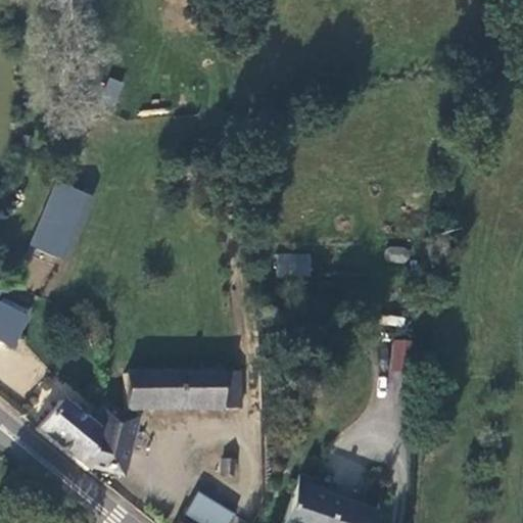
[(100,101),(114,106),(123,82),(108,77),(100,101)]
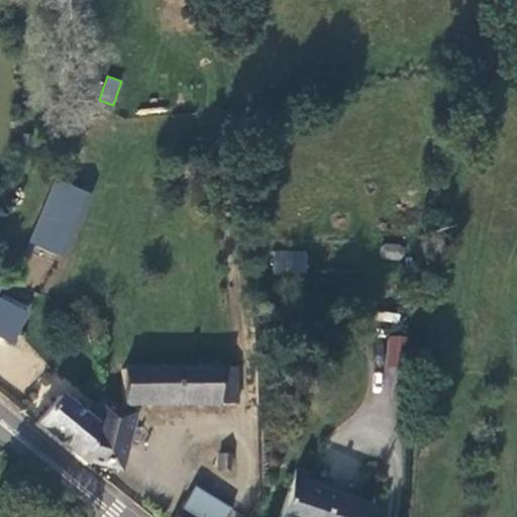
[(93,193),(56,177),(28,240),(66,256),(93,193)]
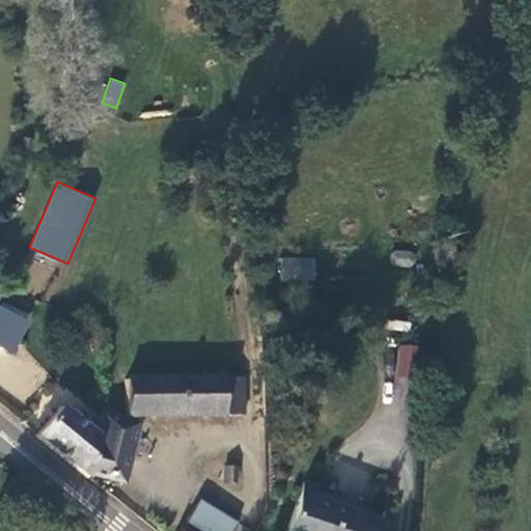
[(391,266),(414,266),(414,251),(391,251),(391,266)]
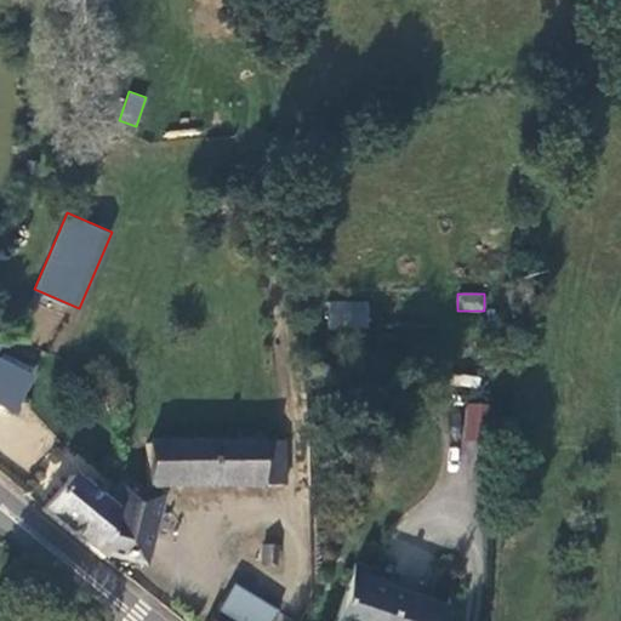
[(369,302),(329,302),(329,329),(369,328),(369,302)]
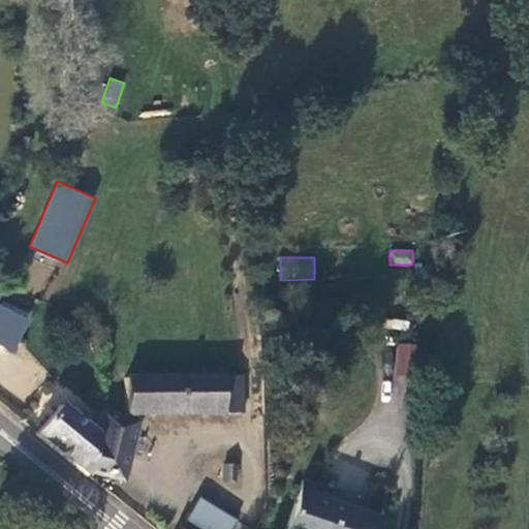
[(30,318),(0,304),(0,346),(12,353),(30,318)]
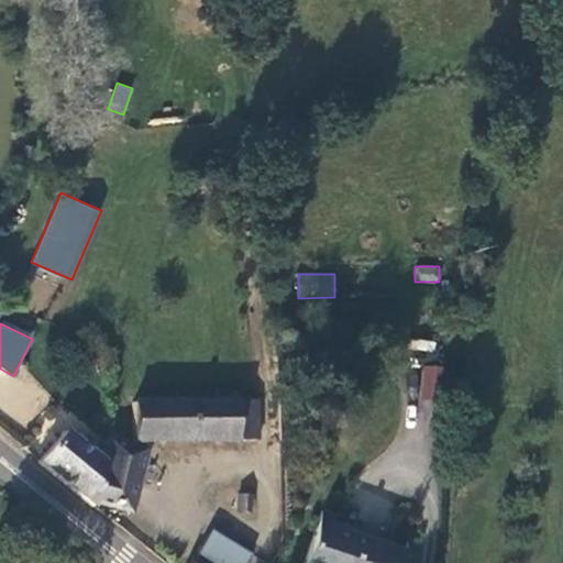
[(444,431),(450,367),(422,365),(416,428),(444,431)]
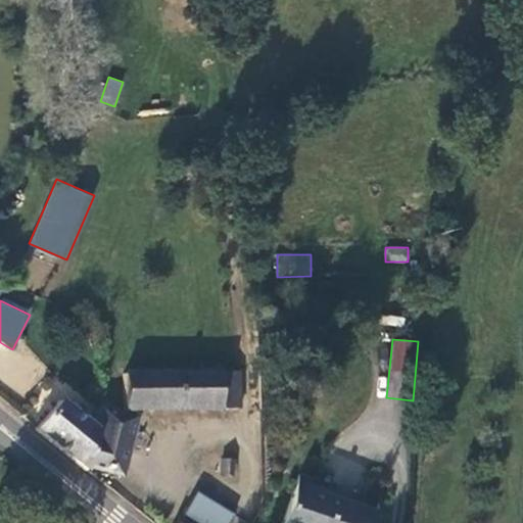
[(123,408),(144,410),(221,409),(220,367),(123,366),(123,382),(116,382),(115,393),(123,394),(123,408)]
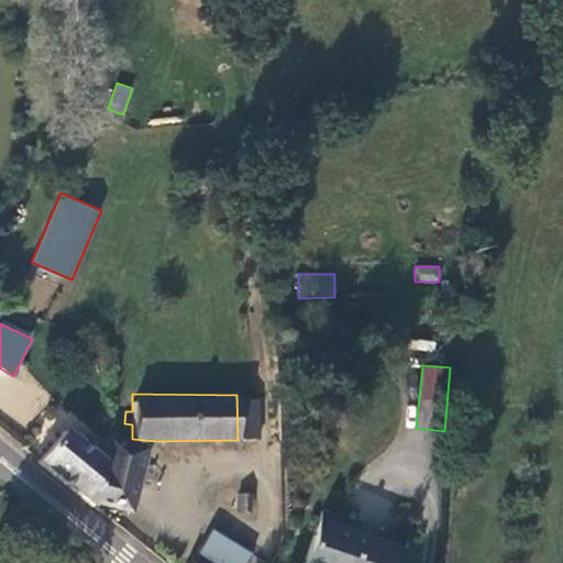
[(236,395),(238,440),(261,440),(261,396),(236,395)]
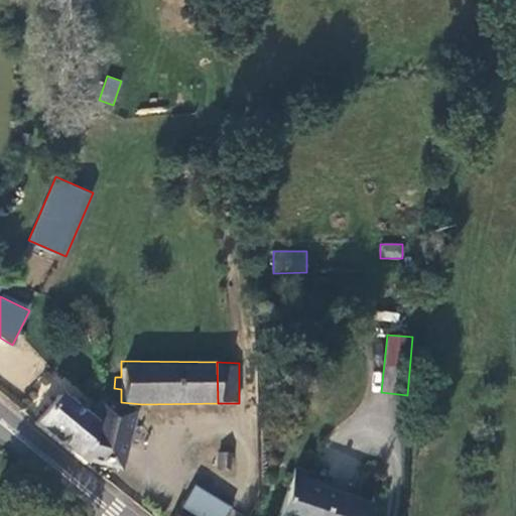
[(31,419),(84,465),(85,462),(95,417),(92,414),(57,389),(31,419)]
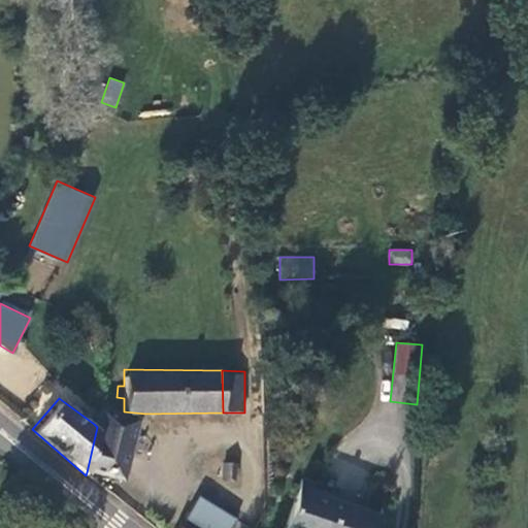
[(97,427),(87,472),(123,483),(138,417),(98,405),(94,424),(97,427)]
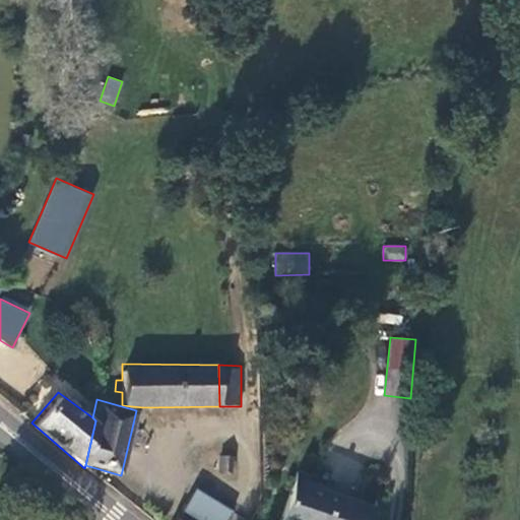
[(225,470),(226,453),(220,453),(215,456),(214,465),(218,470),(225,470)]
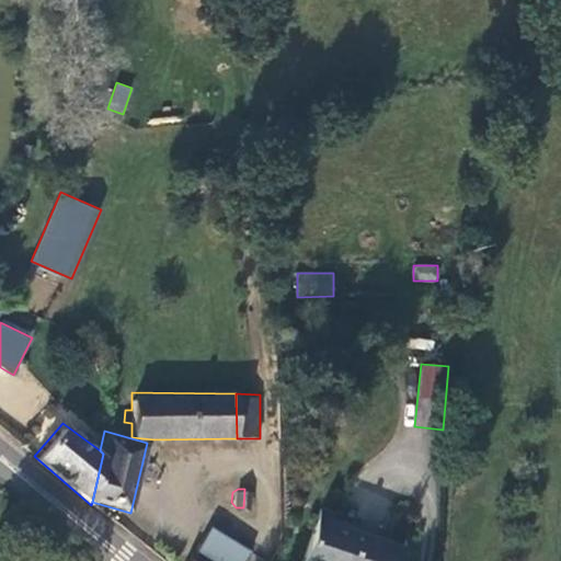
[(321,507),(300,560),(400,560),(405,546),(336,522),(340,514),(321,507)]
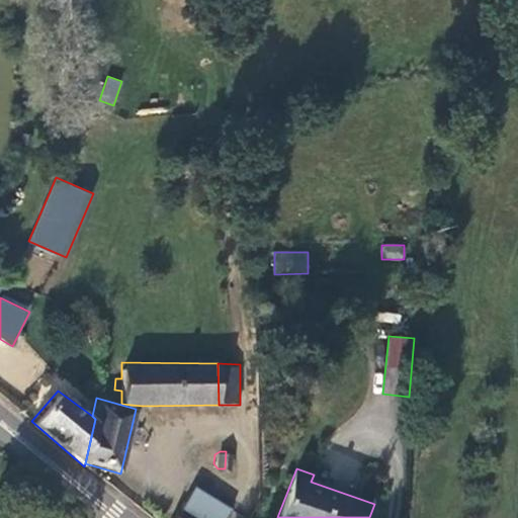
[(193,517),(227,517),(234,506),(193,486),(179,509),(193,517)]
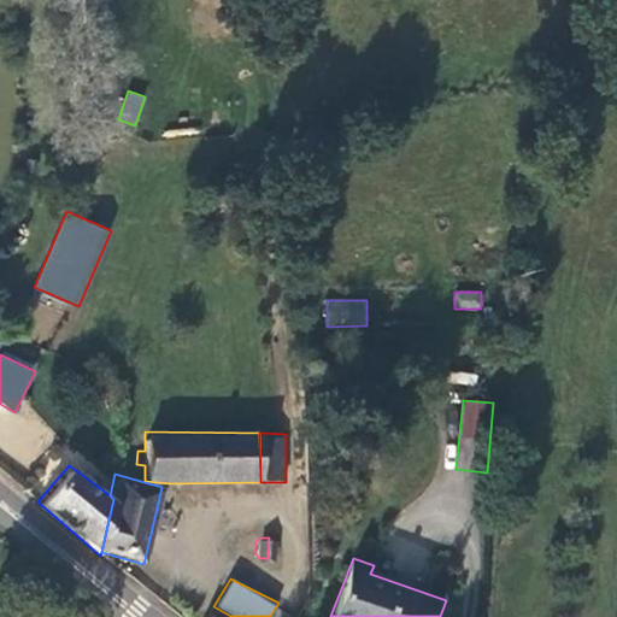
[(206,616),(230,616),(213,606),(206,616)]
